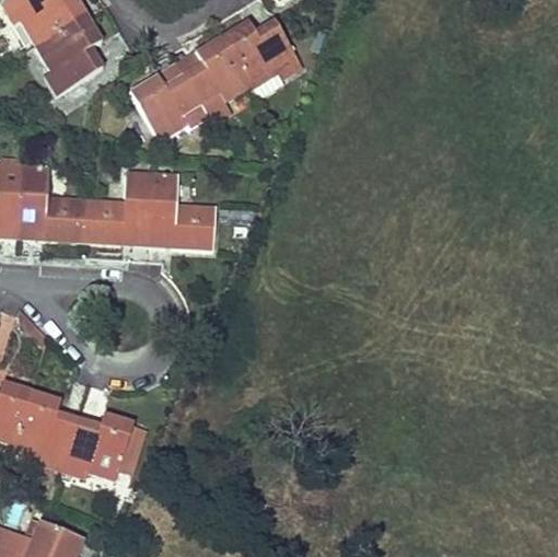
[(21,21),(36,46),(88,15),(78,0),(7,0),(2,3),(15,24),(21,21)]
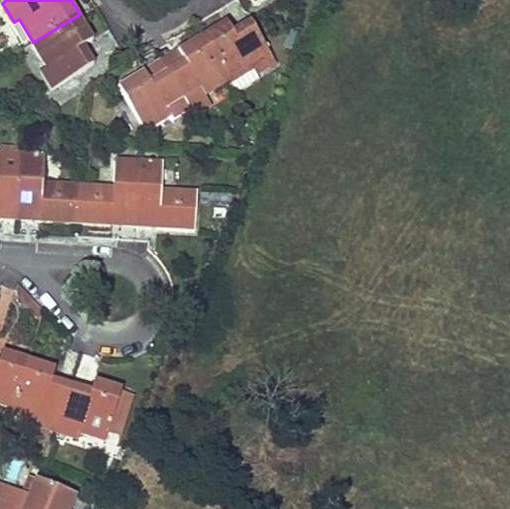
[(80,14),(33,42),(46,64),(41,67),(53,87),(95,62),(87,49),(82,52),(79,47),(84,44),(94,38),(80,14)]
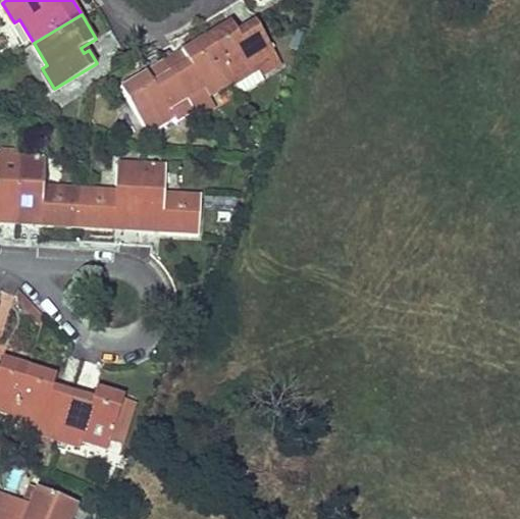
[(232,20),(208,35),(236,81),(259,66),(263,74),(282,62),(257,19),(244,28),(247,33),(242,36),(239,31),(232,20)]
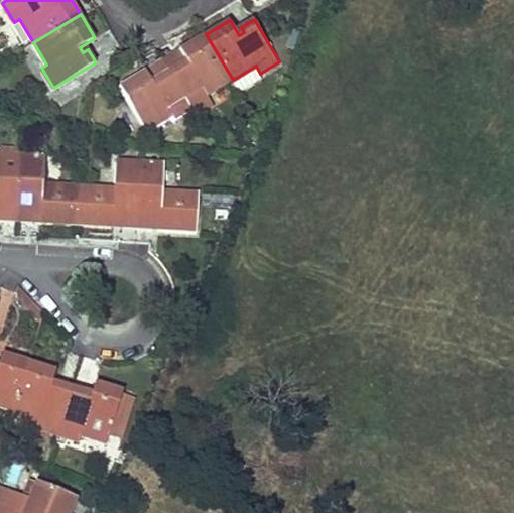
[(309,28),(300,25),(285,58),(294,62),(309,28)]
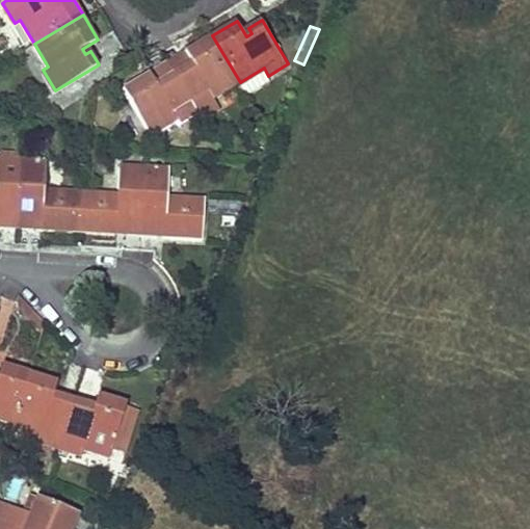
[(175,73),(191,100),(192,99),(210,88),(215,97),(240,82),(212,35),(187,51),(196,67),(191,69),(188,64),(175,73)]
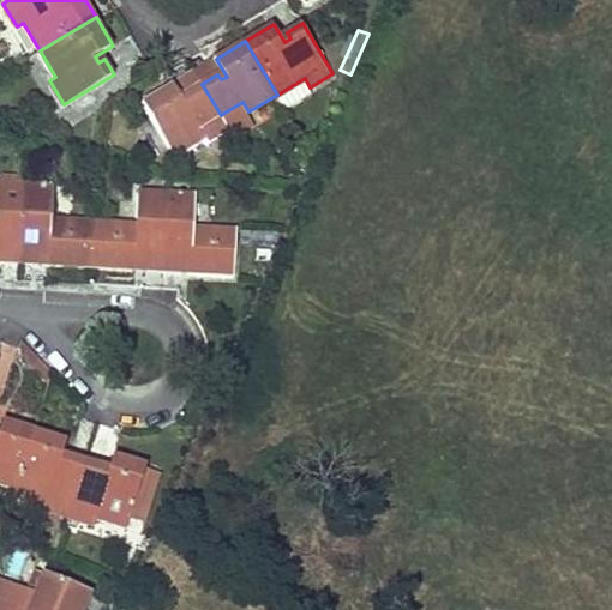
[(101,53),(95,56),(99,62),(105,59),(101,53)]
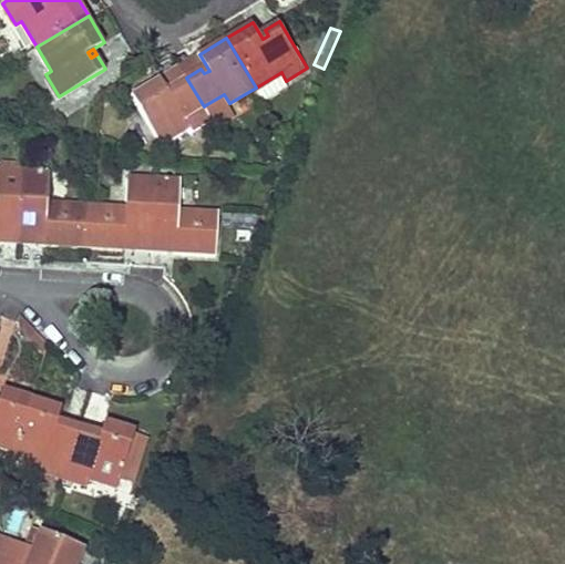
[(199,54),(180,65),(186,78),(201,69),(204,73),(209,71),(199,54)]
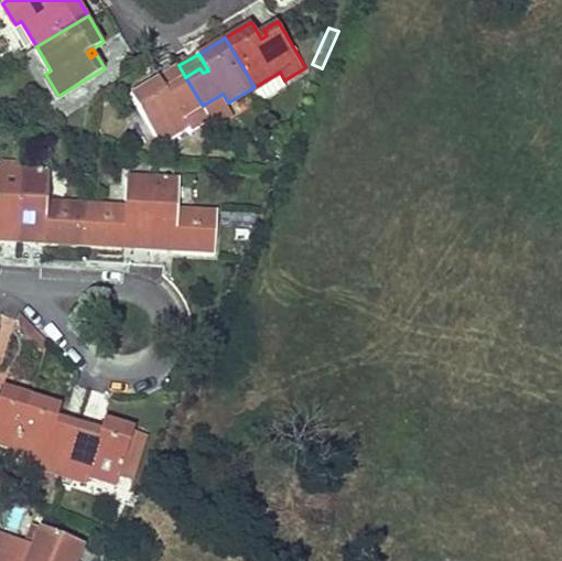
[(179,65),(160,77),(170,94),(174,90),(171,85),(185,77),(179,65)]
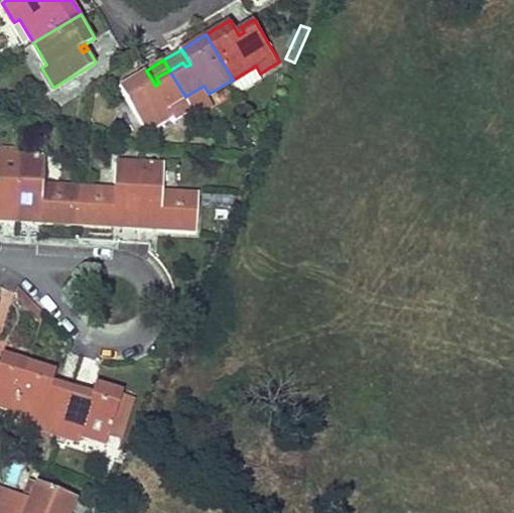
[(256,66),(233,80),(240,91),(263,78),(260,74),(256,66)]
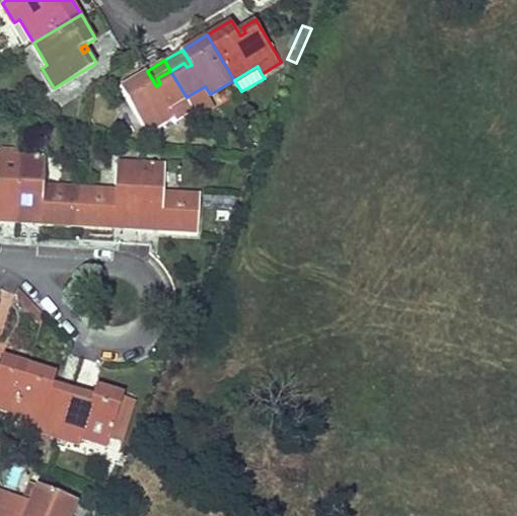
[(168,107),(187,97),(170,71),(157,78),(160,83),(156,86),(147,71),(122,86),(131,101),(143,121),(148,131),(173,116),(168,107)]
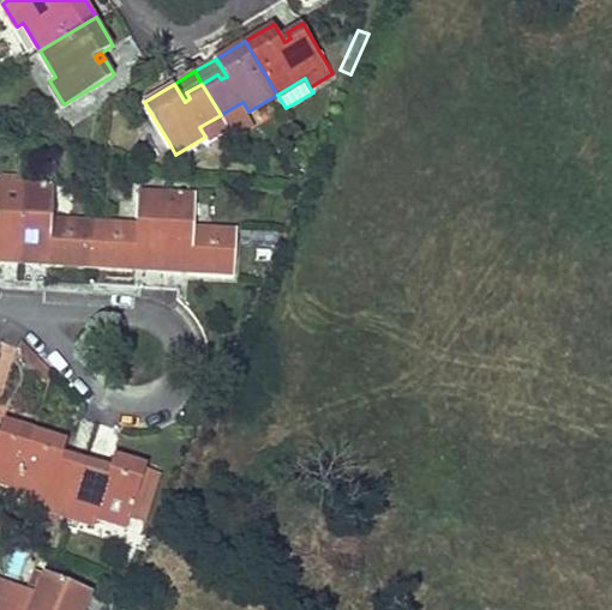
[(222,114),(235,137),(256,125),(249,112),(243,102),(222,114)]
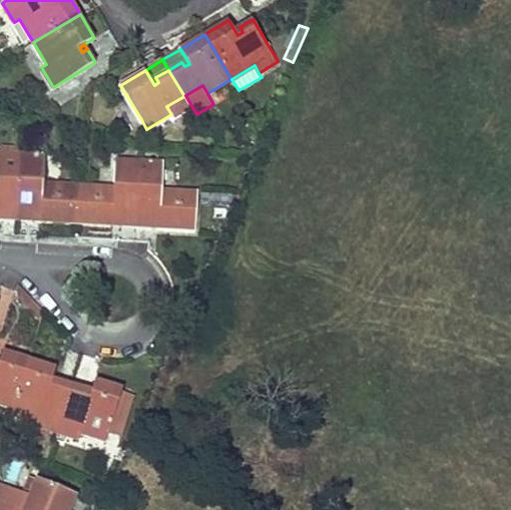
[(141,119),(129,100),(117,108),(128,127),(141,119)]
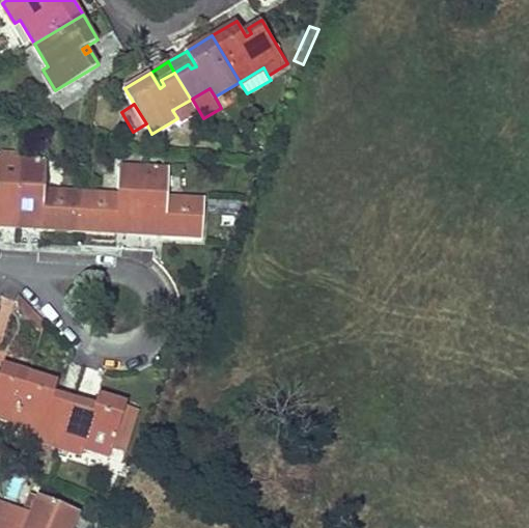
[(0,217),(4,218),(3,225),(20,226),(24,157),(21,157),(2,156),(0,155),(0,217)]
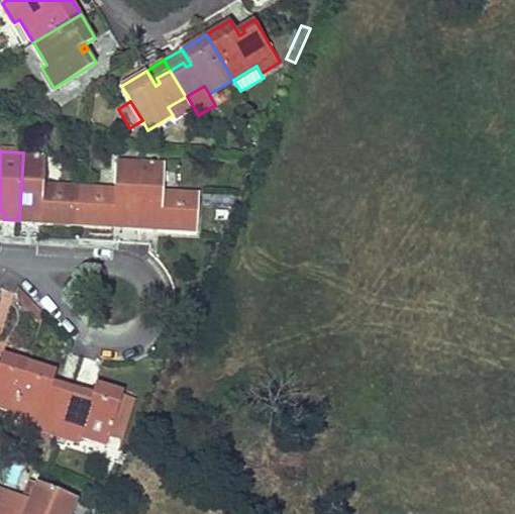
[(23,152),(19,220),(34,221),(34,214),(41,214),(41,222),(53,222),(79,224),(81,184),(45,182),(46,155),(23,152)]
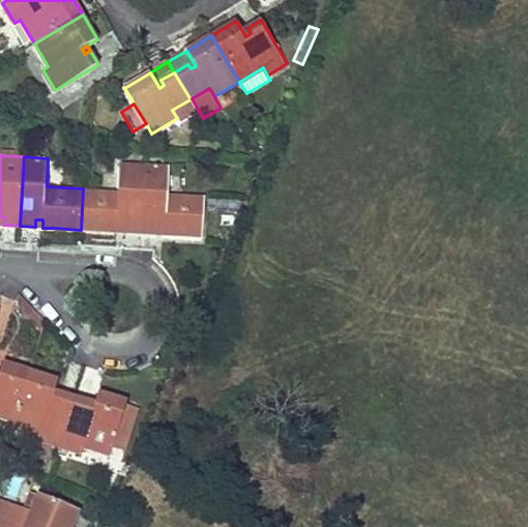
[(83,188),(81,230),(104,231),(118,232),(119,224),(126,225),(125,232),(141,233),(145,164),(121,163),(119,191),(83,188)]
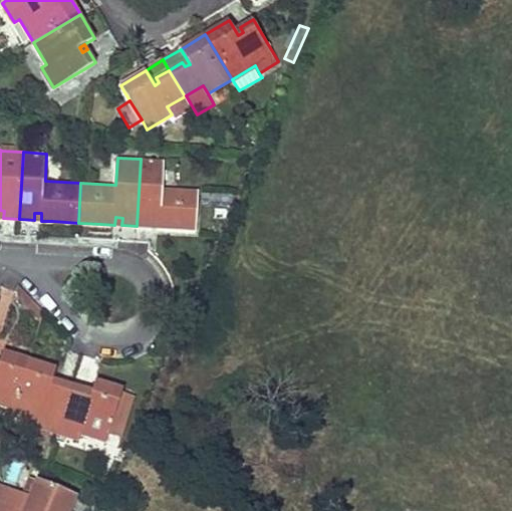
[(165,160),(141,159),(137,226),(153,227),(153,220),(160,220),(159,227),(170,228),(197,229),(199,190),(163,188),(165,160)]
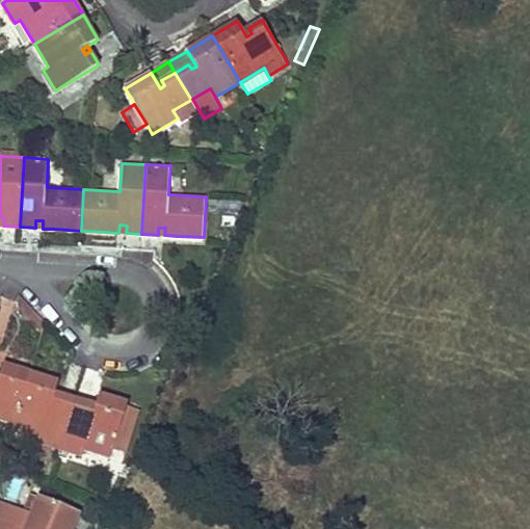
[(44,332),(47,320),(19,292),(17,297),(19,307),(44,332)]
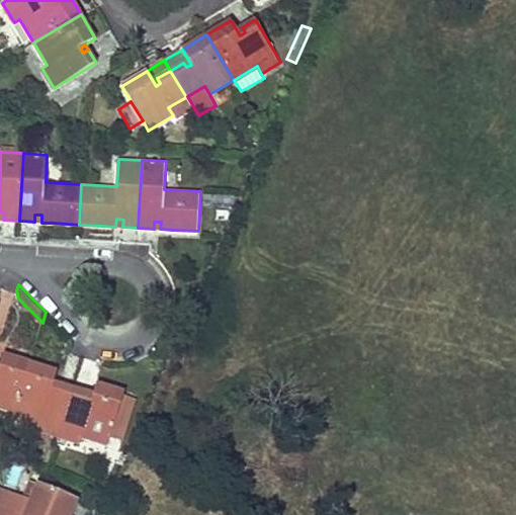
[(0,408),(14,413),(30,362),(3,353),(0,365),(0,408)]
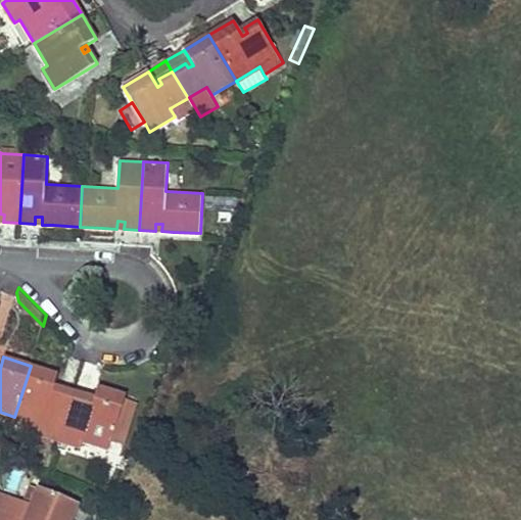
[(57,374),(31,366),(14,417),(13,419),(40,427),(38,432),(59,439),(75,391),(60,387),(58,391),(53,389),(54,385),(57,374)]
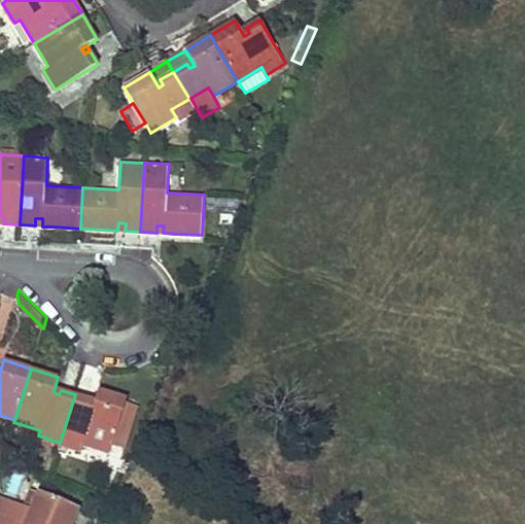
[(75,394),(60,443),(82,450),(83,444),(110,452),(113,443),(127,400),(127,397),(99,389),(96,400),(94,405),(89,404),(90,399),(75,394)]
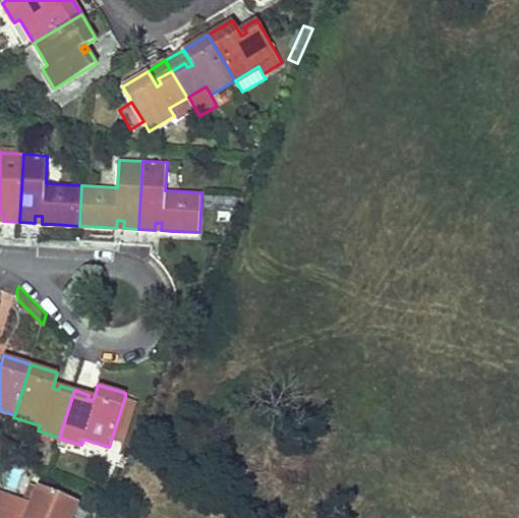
[(125,396),(112,438),(125,442),(138,400),(125,396)]
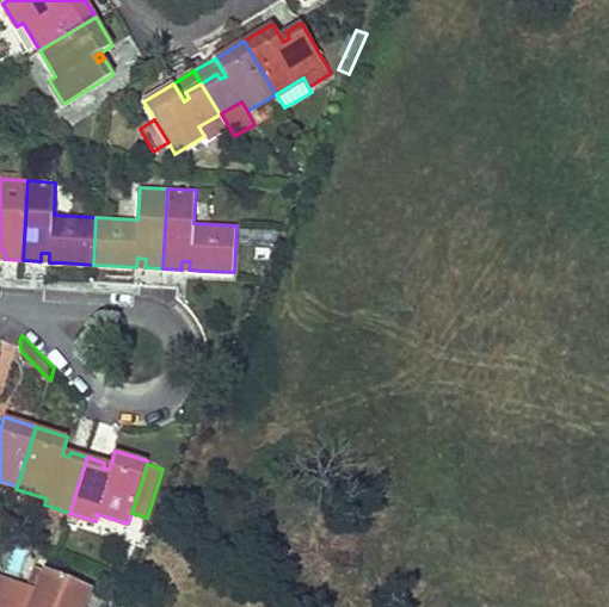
[(37,565),(29,584),(36,588),(44,569),(37,565)]
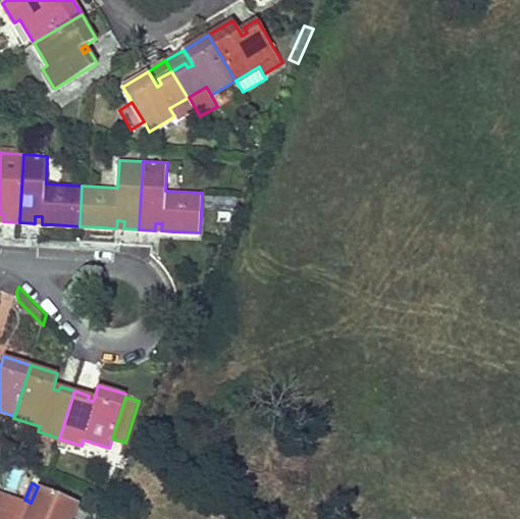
[(0,489),(0,508),(27,518),(71,518),(79,504),(38,486),(31,503),(24,500),(0,489)]
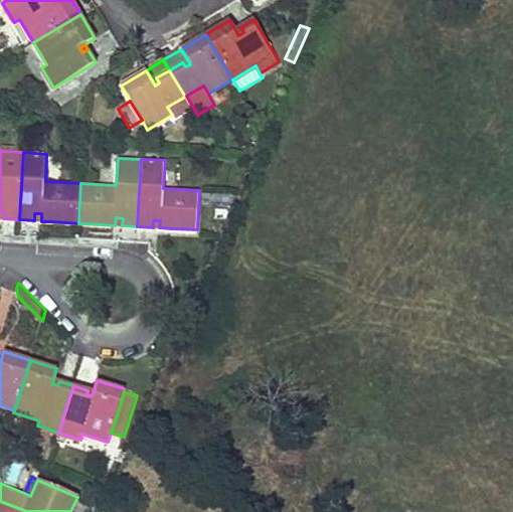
[(26,511),(0,501),(0,511),(26,511)]
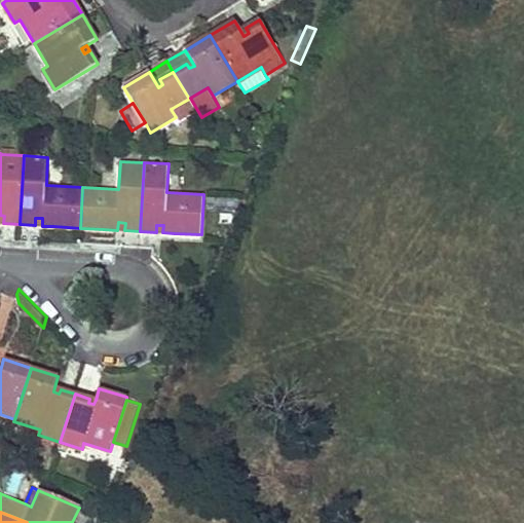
All buildings are outlined.
